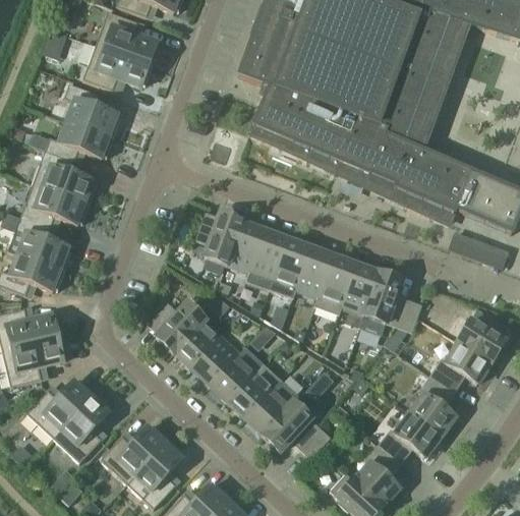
[(178,12),(182,0),(117,0),(115,6),(146,17),(150,5),(173,13),(174,10),(178,12)]
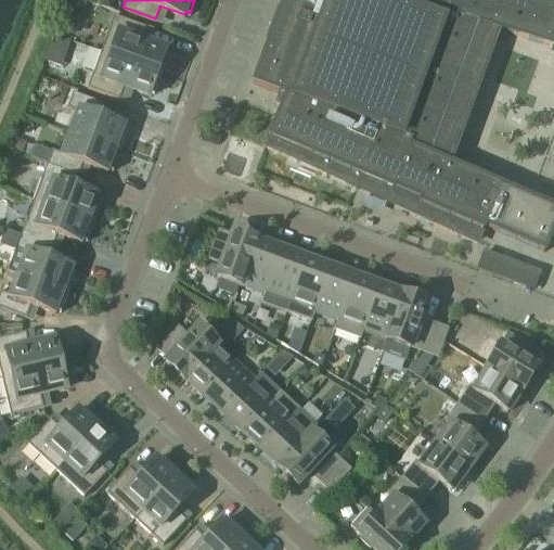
[(282,0),(281,4),(277,16),(273,26),(273,25),(269,37),(256,71),(257,71),(254,79),(253,79),(253,80),(278,90),(279,89),(286,92),(283,102),(282,102),(269,135),(268,135),(265,143),(273,146),(273,145),(278,148),(278,149),(287,153),(296,156),(297,156),(301,157),(300,158),(314,165),(314,166),(326,171),(327,169),(332,170),(331,171),(345,178),(345,179),(357,184),(358,182),(362,183),(361,184),(375,191),(375,192),(387,197),(388,193),(396,196),(396,197),(416,206),(414,213),(429,219),(429,218),(435,220),(434,221),(458,231),(458,230),(462,232),(462,233),(477,240),(482,228),(481,228),(484,222),(543,247),(542,248),(543,248),(552,228),(553,228),(553,205),(450,162),(499,27),(553,45),(553,0),(282,0)]
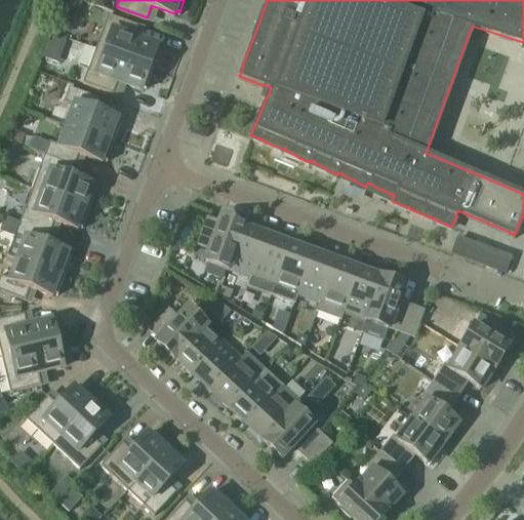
[(95,46),(153,68),(160,48),(155,47),(156,44),(133,35),(137,23),(108,11),(95,46)]
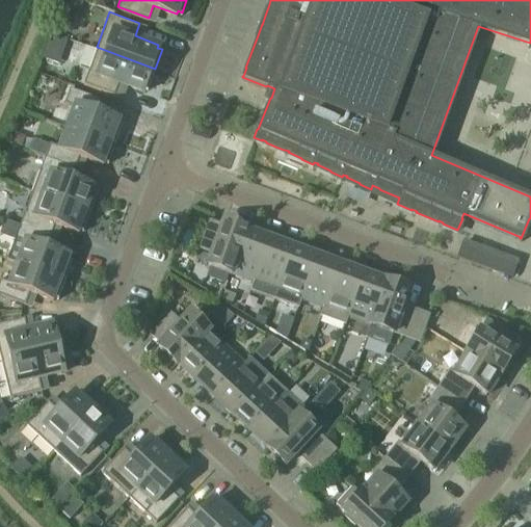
[(54,33),(52,41),(63,45),(67,37),(54,33)]
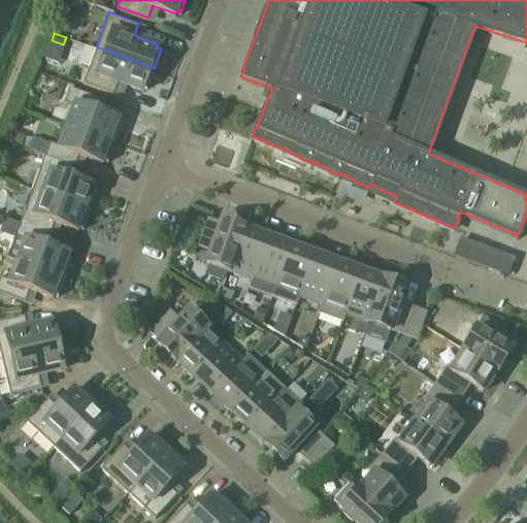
[(146,87),(154,68),(96,46),(83,82),(113,93),(118,79),(140,88),(142,85),(146,87)]
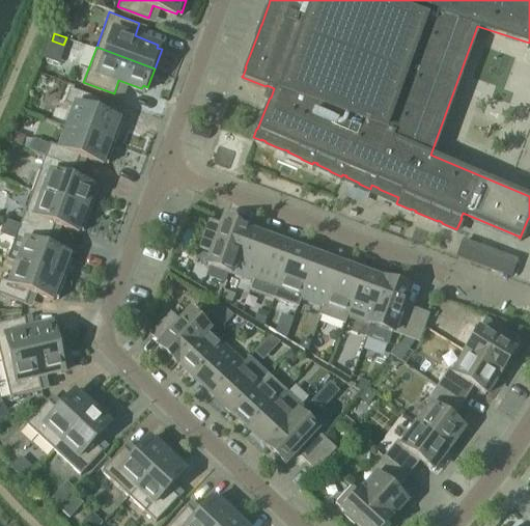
[(66,123),(115,141),(122,122),(117,120),(118,117),(95,109),(100,97),(70,85),(64,100),(74,104),(66,123)]
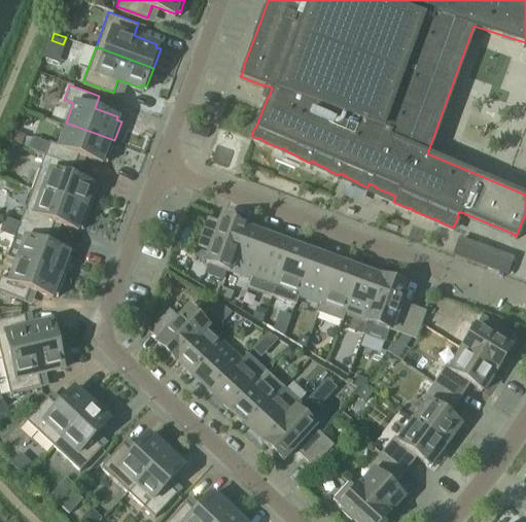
[(107,160),(114,140),(66,123),(59,143),(49,139),(44,152),(74,164),(78,152),(102,161),(103,158),(107,160)]
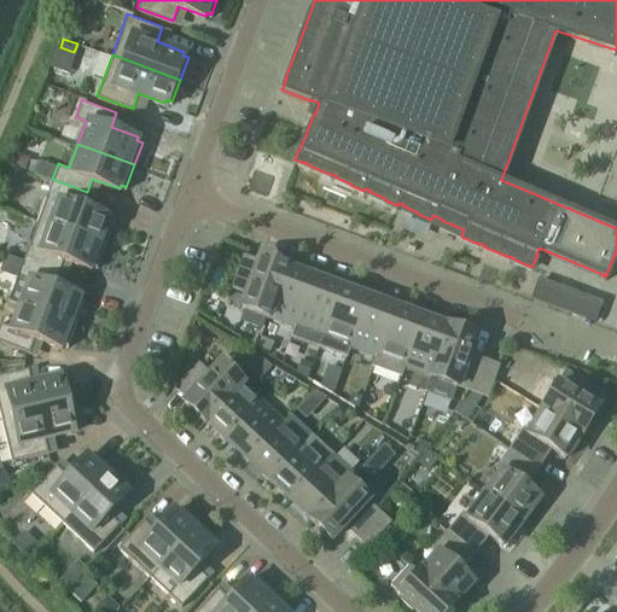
[(82,205),(87,192),(52,179),(38,219),(105,244),(114,221),(108,220),(109,216),(82,205)]
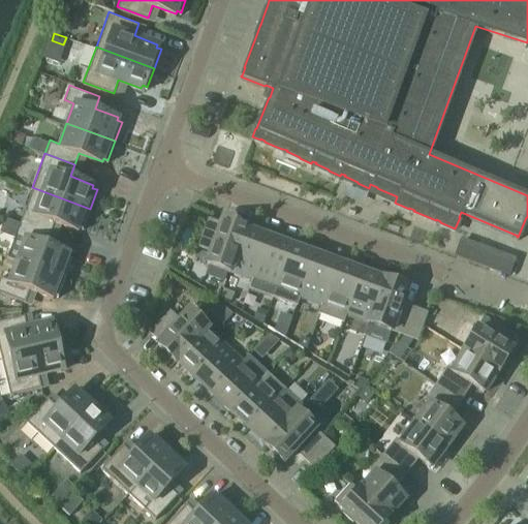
[(83,227),(90,209),(32,187),(20,221),(50,233),(54,220),(78,228),(79,225),(83,227)]
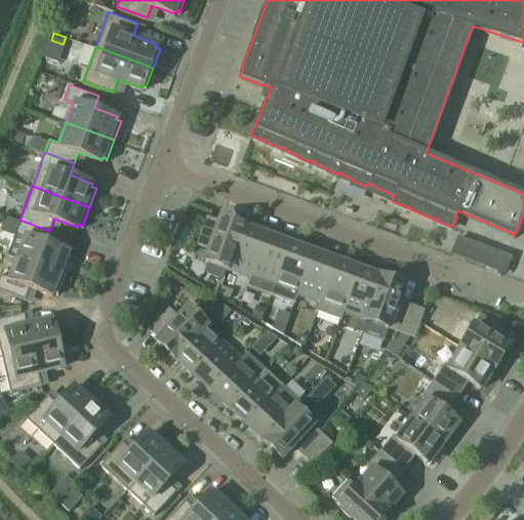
[(242,231),(244,224),(222,215),(219,221),(207,215),(198,242),(210,246),(205,260),(227,268),(241,231),(242,231)]
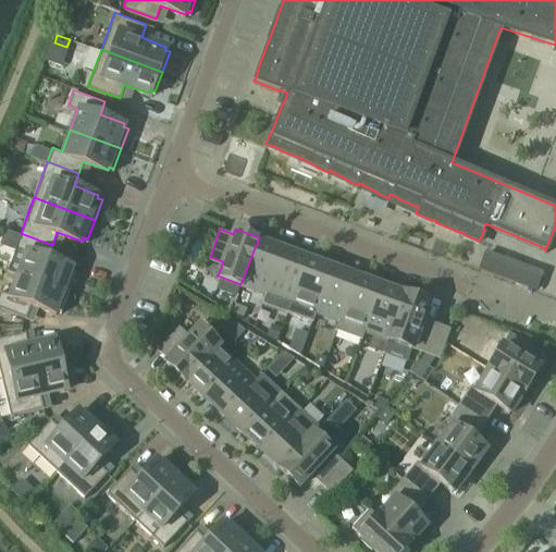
[(48,257),(52,245),(21,233),(15,247),(25,250),(17,272),(69,291),(76,270),(71,269),(72,266),(48,257)]
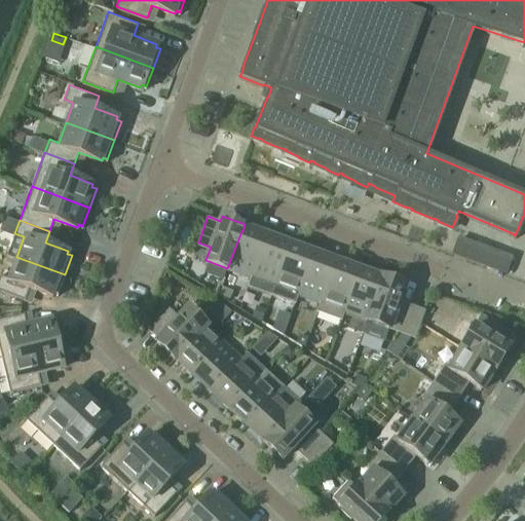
[(257,236),(242,231),(241,231),(227,268),(228,269),(229,267),(252,275),(264,239),(265,239),(267,235),(258,232),(257,236)]
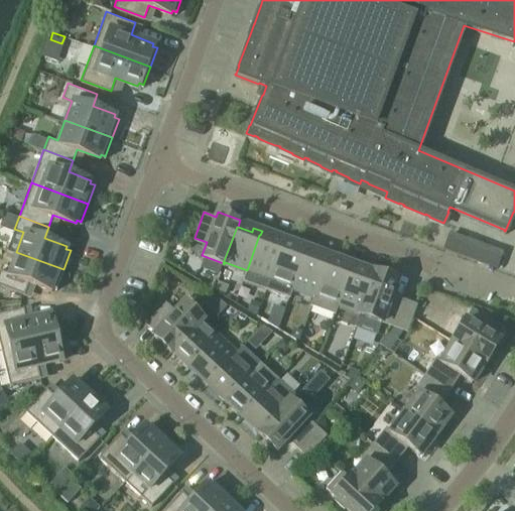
[(496,265),(501,250),(449,232),(444,247),(475,257),(475,258),(496,265)]
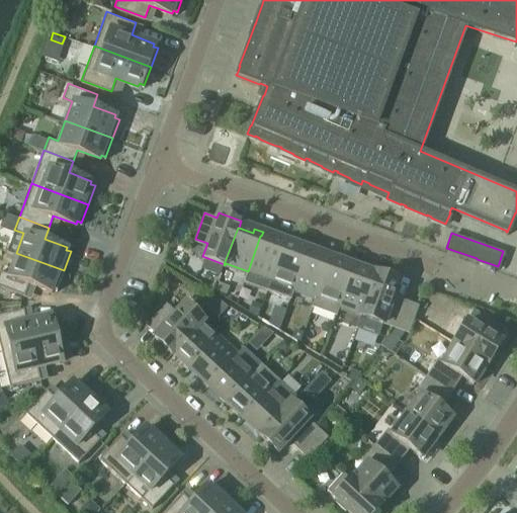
[(267,288),(283,244),(284,245),(285,240),(277,237),(275,241),(261,236),(260,236),(248,271),(244,279),(267,288)]
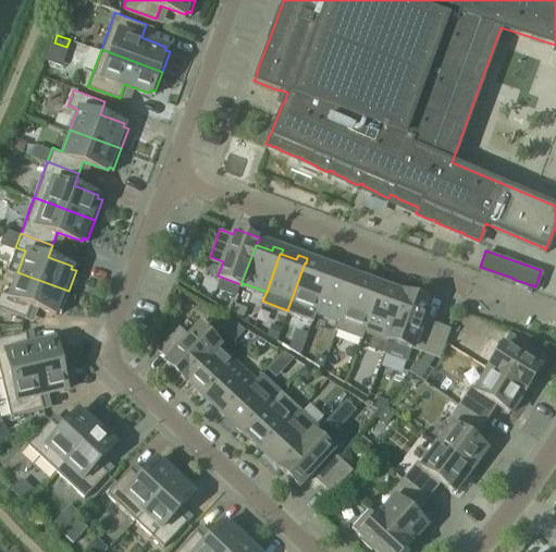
[(321,269),(306,264),(305,262),(287,310),(311,319),(329,272),(330,272),(332,267),(322,264),(321,269)]
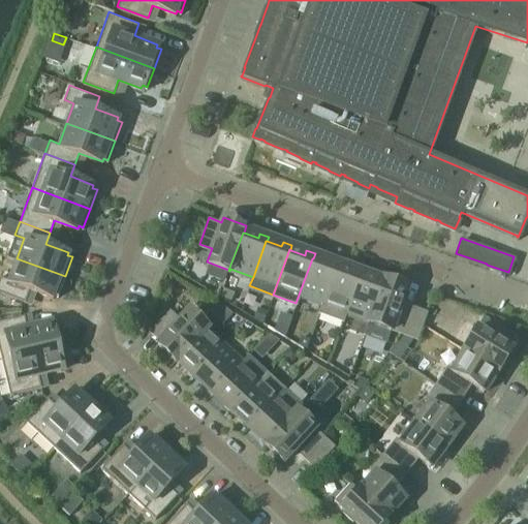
[(58,295),(65,276),(17,258),(9,278),(0,274),(0,290),(25,301),(29,287),(53,297),(54,294),(58,295)]
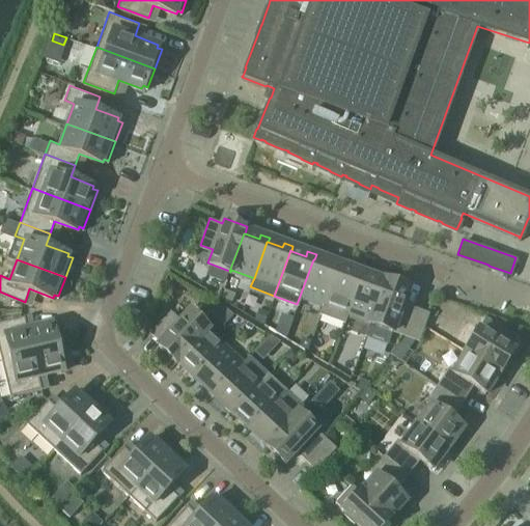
[(329,265),(314,259),(313,259),(297,304),(298,304),(301,295),(323,303),(319,312),(321,312),(337,268),(338,268),(339,263),(331,259),(329,265)]
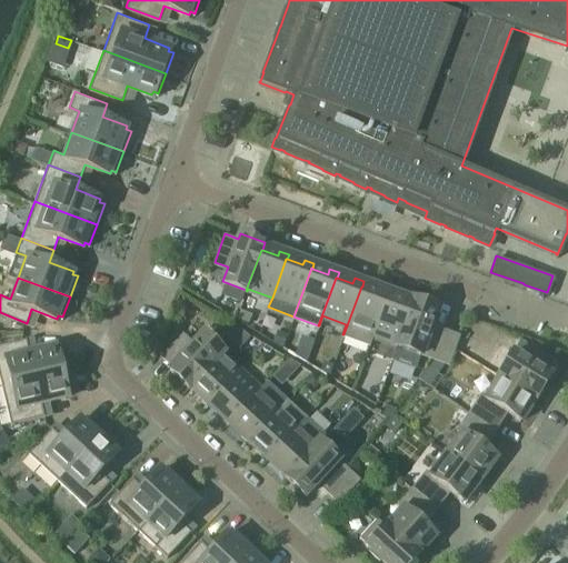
[(378,292),(362,287),(361,287),(344,334),(368,344),(386,295),(387,295),(389,291),(379,288),(378,292)]
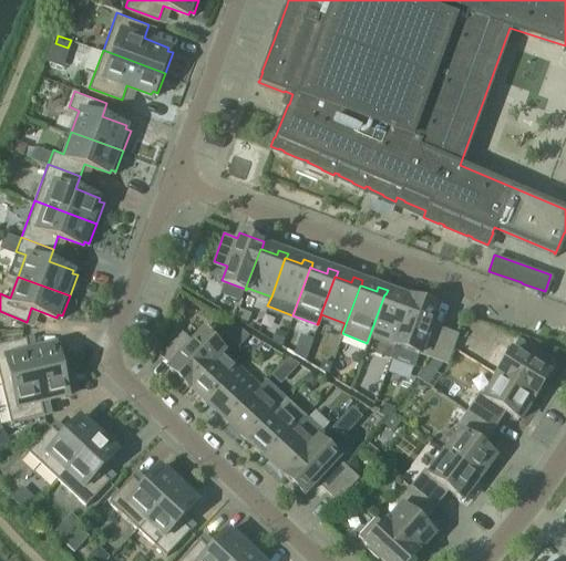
[(400,300),(386,294),(384,294),(367,343),(368,343),(372,333),(394,342),(394,343),(395,344),(412,295),(411,295),(411,298),(402,295),(400,300)]
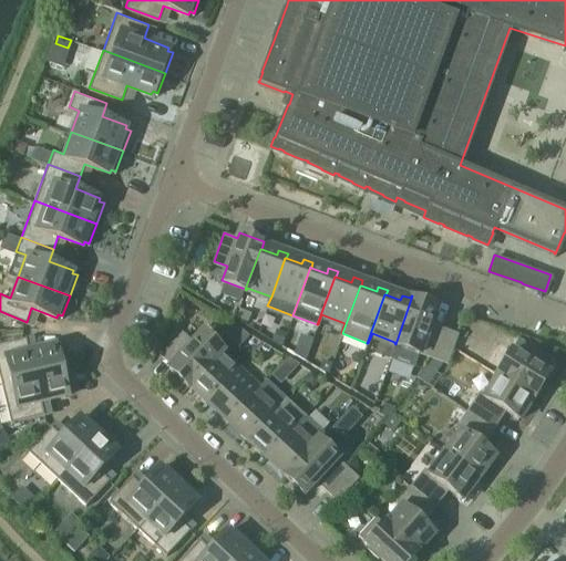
[(395,344),(390,356),(414,365),(419,353),(420,351),(432,355),(442,328),(430,322),(436,304),(412,295),(395,344)]
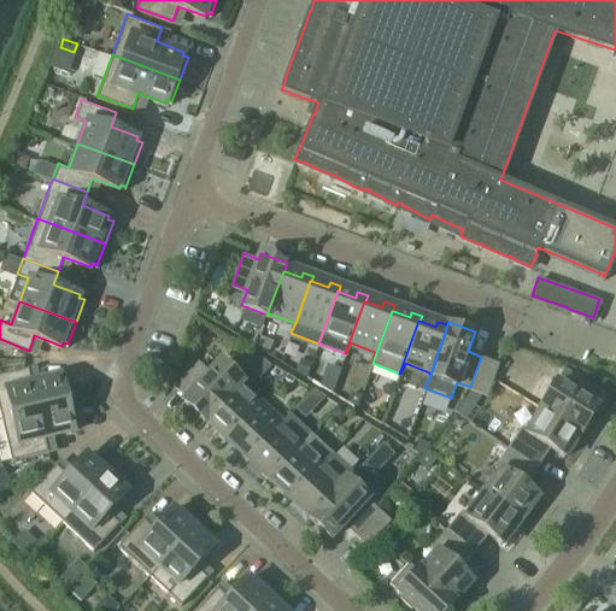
[(260,333),(257,342),(268,347),(271,338),(260,333)]
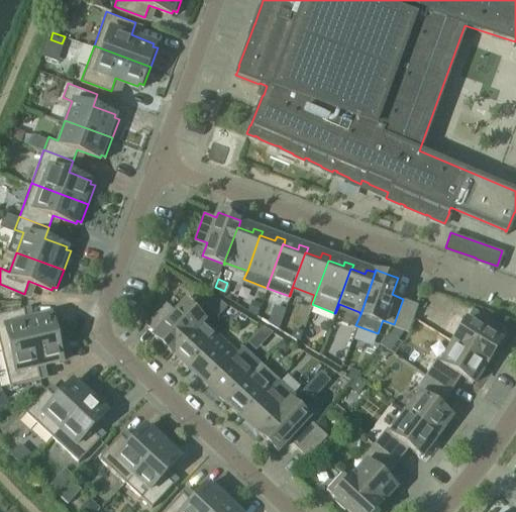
[(208,292),(202,299),(210,307),(218,298),(208,292)]
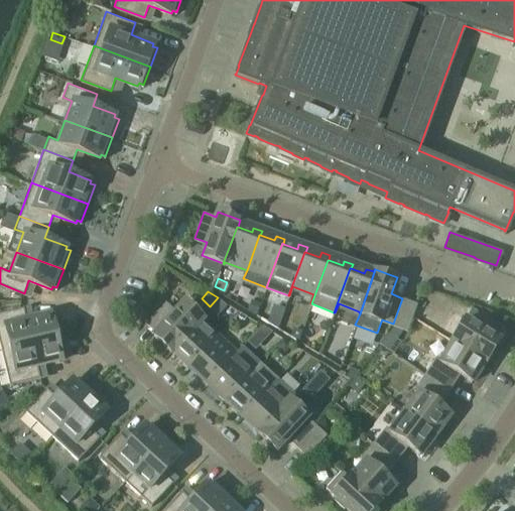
[(252,297),(248,307),(257,311),(261,301),(252,297)]
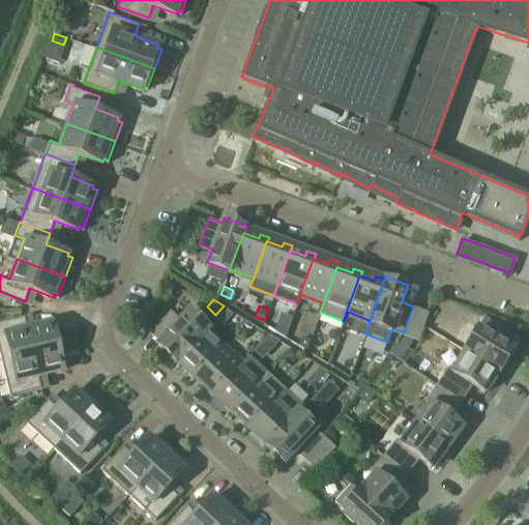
[(226,307),(221,312),(230,320),(235,315),(226,307)]
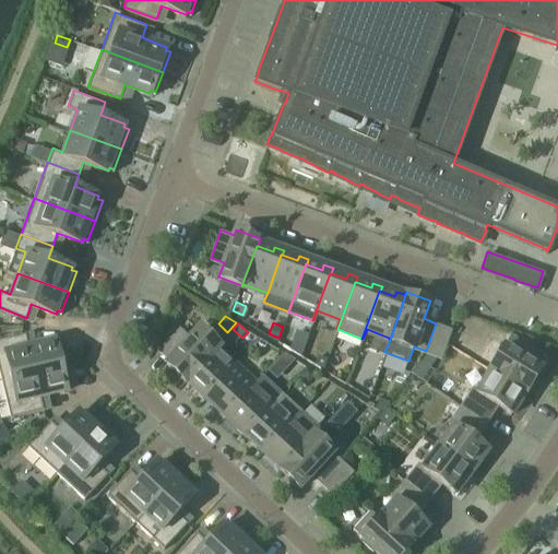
[(440,356),(446,340),(450,328),(436,323),(426,351),(437,354),(440,356)]
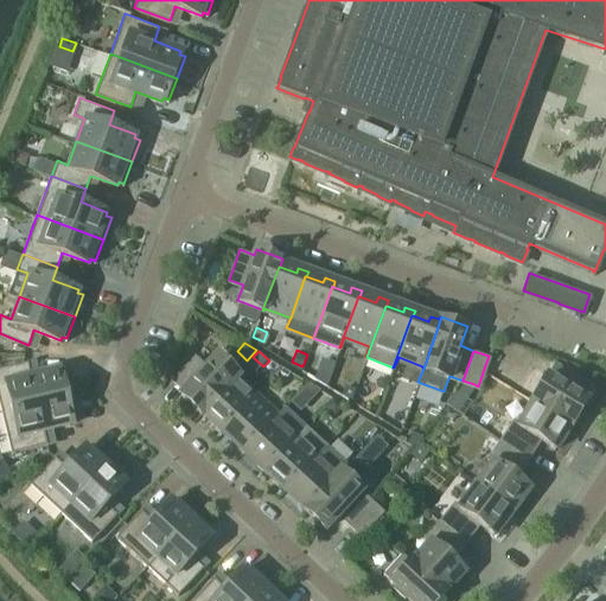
[(206,406),(237,372),(217,353),(206,366),(195,356),(173,378),(184,389),(180,394),(201,413),(206,407),(206,406)]
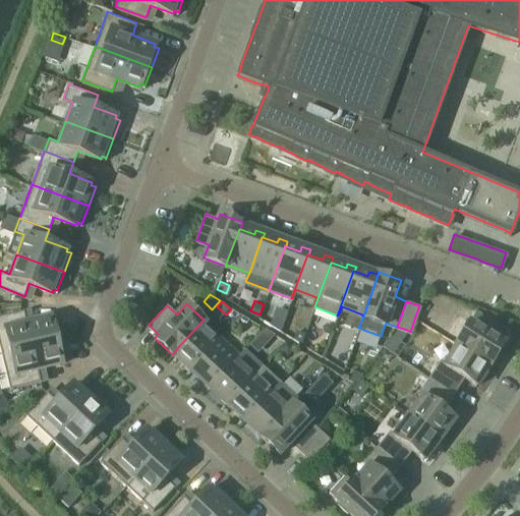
[(0,346),(1,352),(60,338),(56,318),(51,320),(50,317),(26,322),(23,308),(0,314),(0,346)]
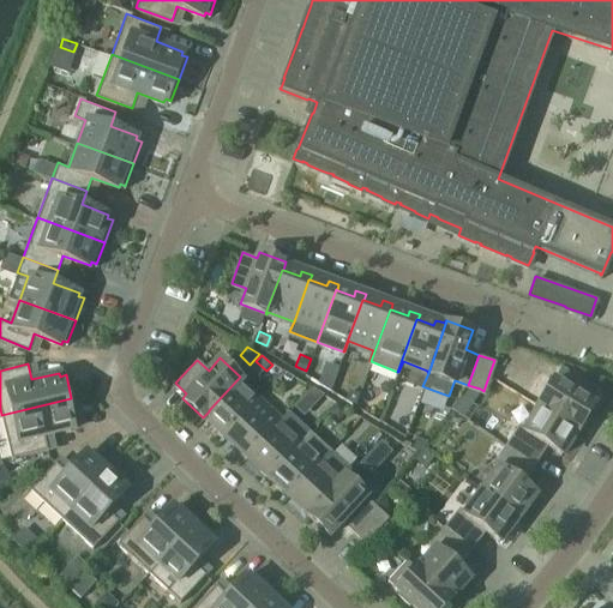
[(552,380),(538,403),(576,426),(576,427),(578,429),(593,404),(588,402),(596,387),(560,366),(552,380)]
